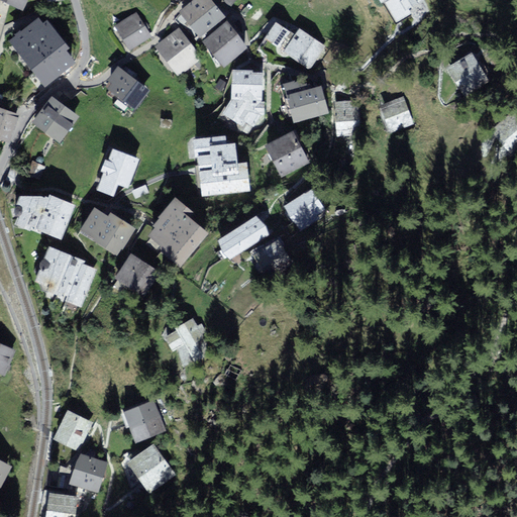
[(0,0),(19,9),(23,0),(0,0)]
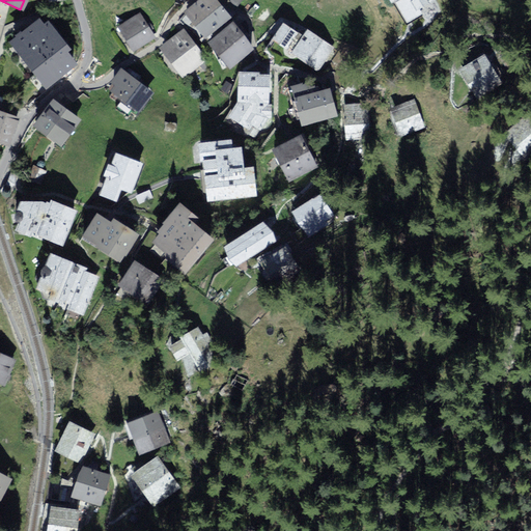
[(229,20),(215,0),(198,0),(180,12),(200,40),(229,20)]
